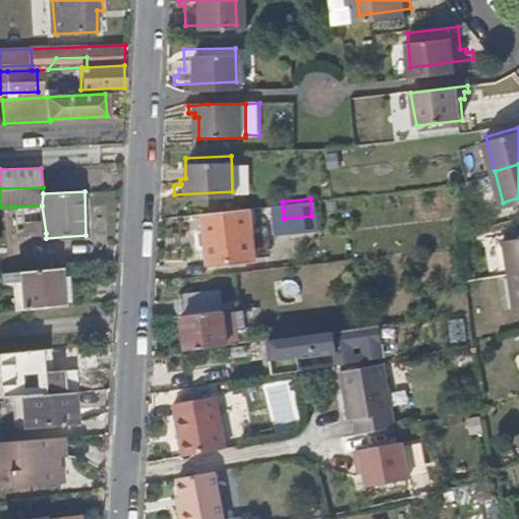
[(283,210),(282,202),(266,204),(267,212),(283,210)]
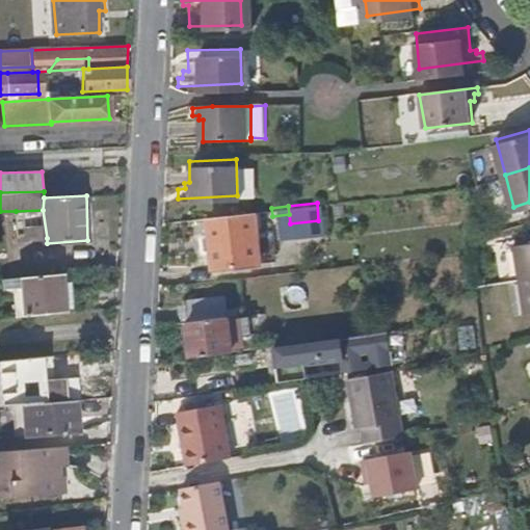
[(47,238),(43,210),(16,211),(17,239),(47,238)]
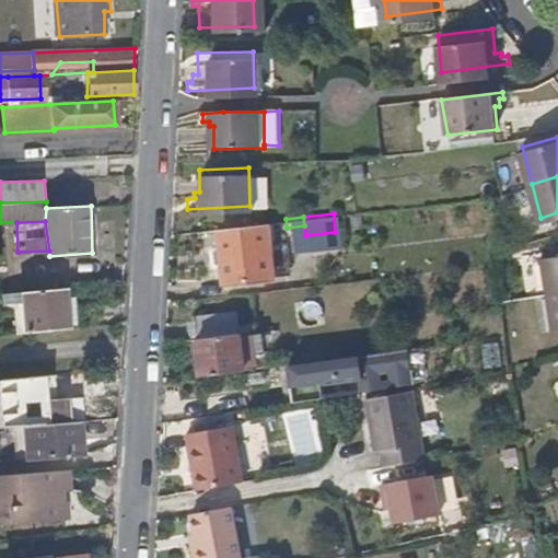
[(268,276),(264,221),(216,227),(220,281),(268,276)]
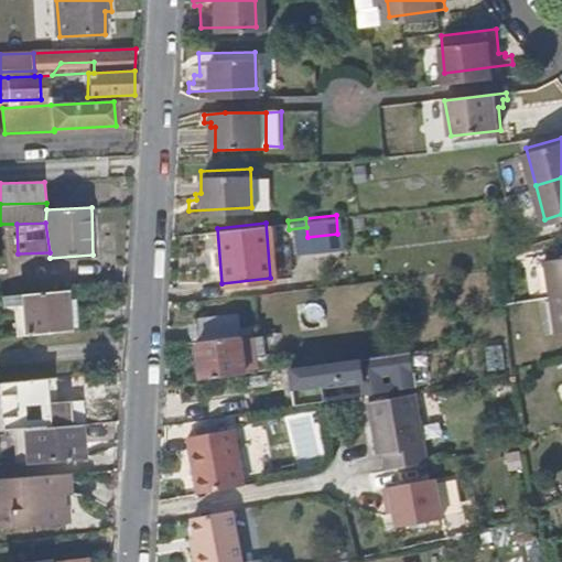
[(553,295),(561,293),(561,257),(547,259),(553,295)]
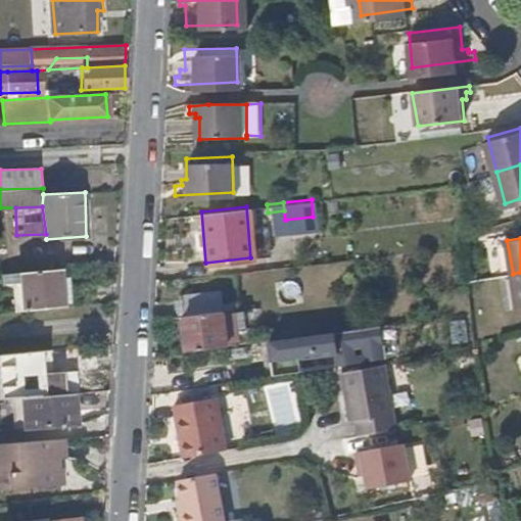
[(61,281),(60,269),(11,274),(14,312),(55,309),(74,306),(70,280),(61,281)]
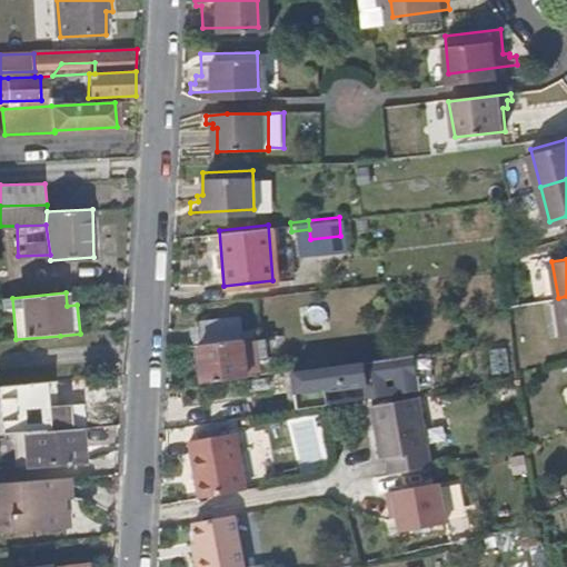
[(192,345),(235,340),(232,316),(189,322),(192,345)]
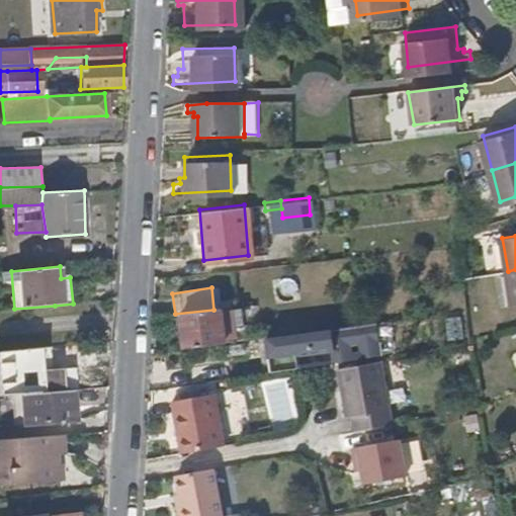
[(219,342),(213,310),(175,314),(179,347),(219,342)]
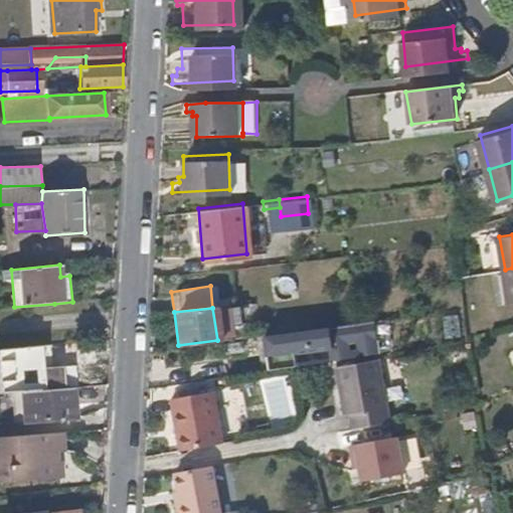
[(446,317),(447,339),(463,338),(461,316),(446,317)]
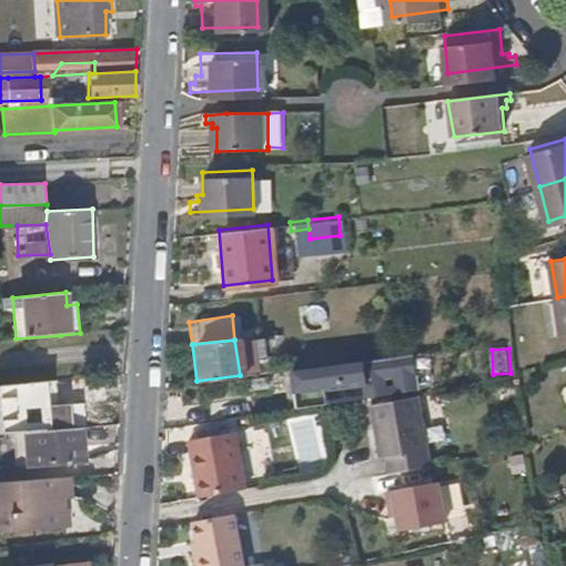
[(415,383),(410,351),(286,369),(292,403),(415,383)]
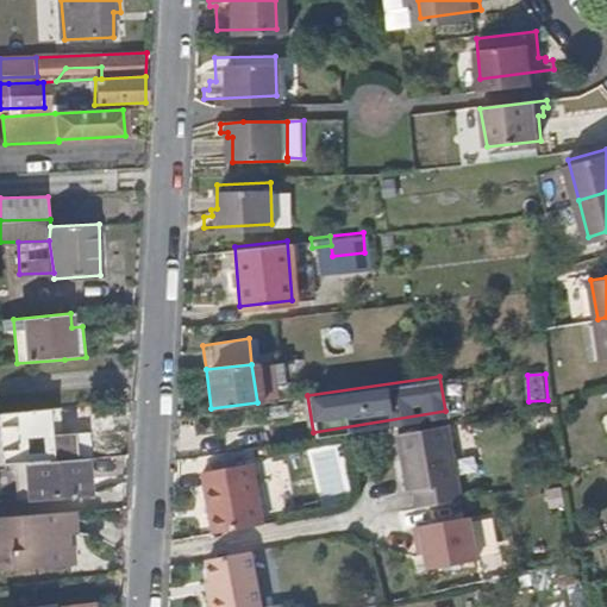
[(79,457),(76,414),(52,415),(56,458),(79,457)]
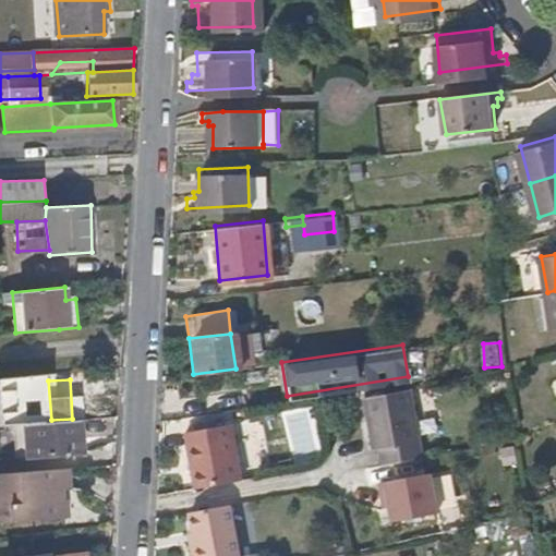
[(363,396),(369,421),(414,414),(409,386),(363,396)]
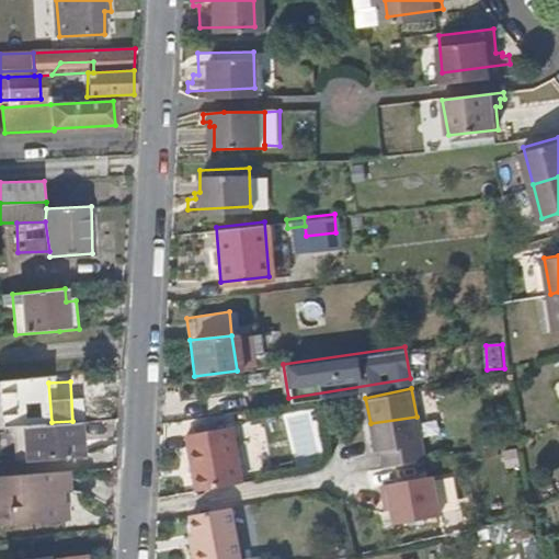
[(277,415),(270,436),(289,444),(297,424),(277,415)]
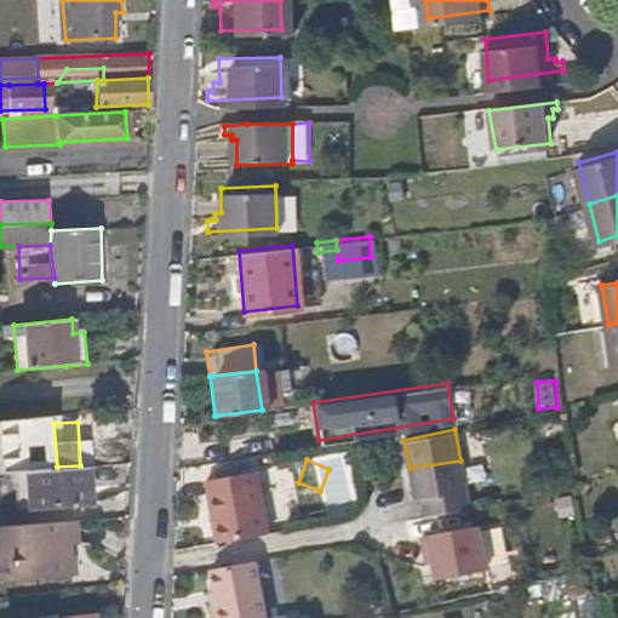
[(470,505),(461,461),(410,468),(416,497),(423,497),(427,515),(470,505)]
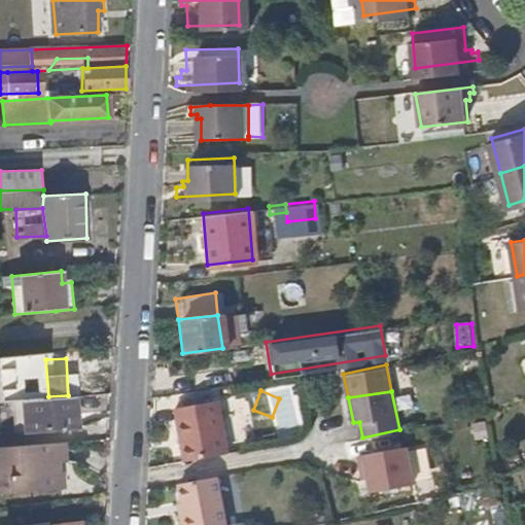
[(75,397),(25,401),(27,433),(77,429),(75,397)]
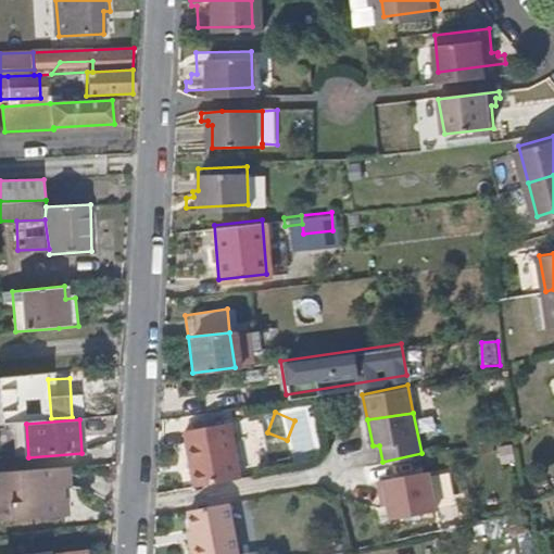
[(240,478),(229,422),(184,430),(193,487),(240,478)]
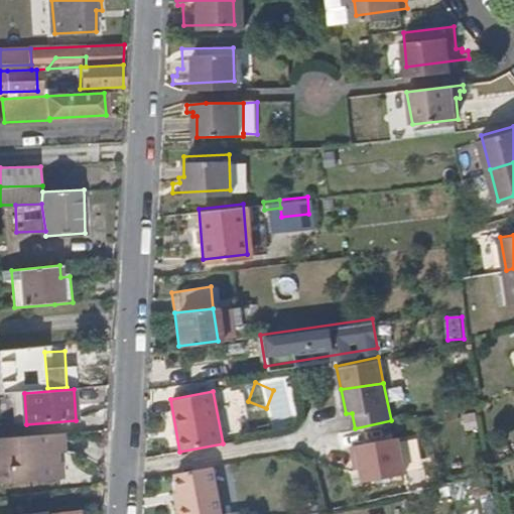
[(354,447),(400,437),(399,433),(353,442),(354,447)]
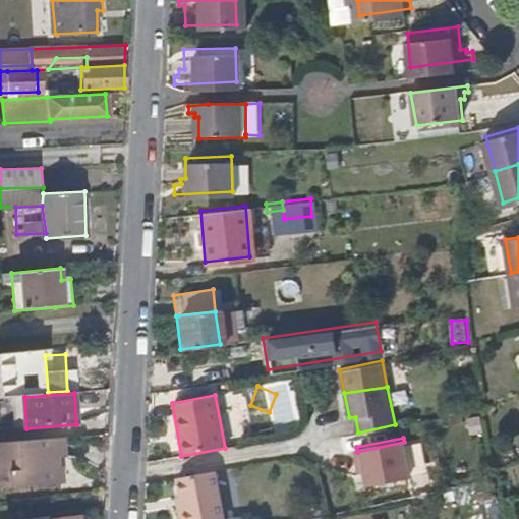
[(63,458),(65,439),(6,443),(0,443),(0,487),(60,485),(60,459),(63,458)]
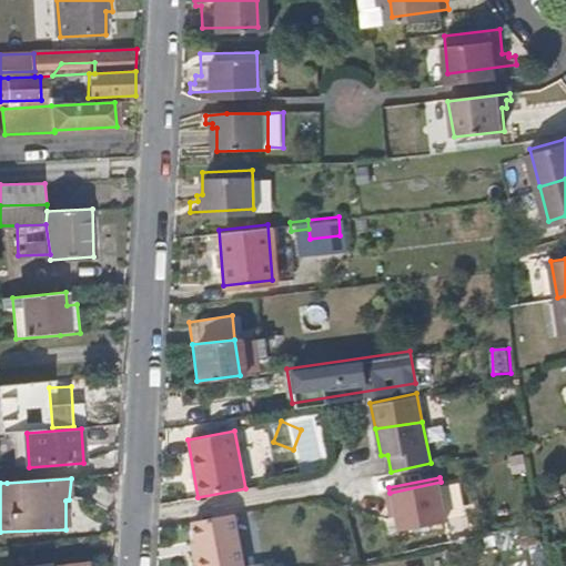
[(400,515),(402,521),(446,511),(441,482),(390,493),(392,507),(398,506),(400,515)]
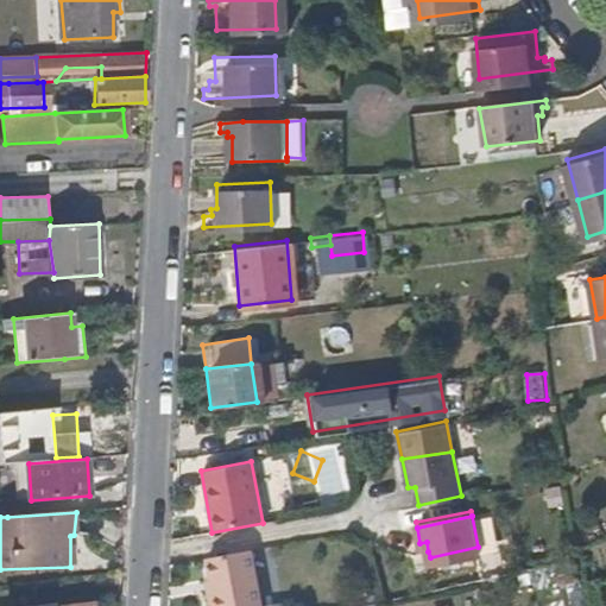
[(480,556),(496,553),(491,518),(474,521),(480,556)]
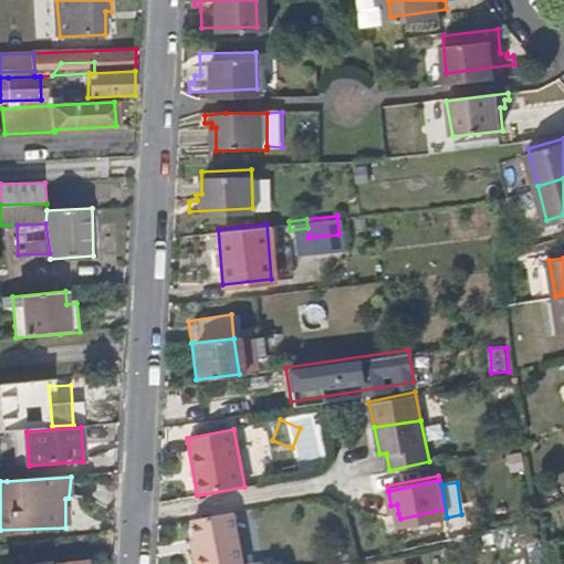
[(447,519),(445,509),(400,519),(401,528),(447,519)]
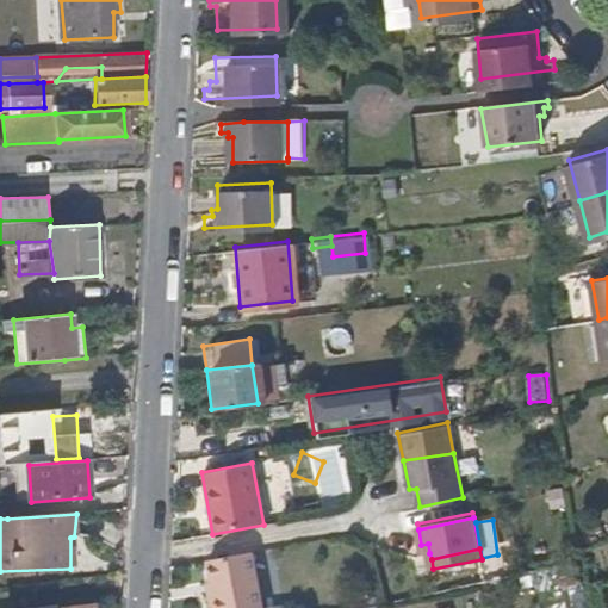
[(262,607),(252,551),(206,560),(211,582),(213,597),(208,597),(209,607),(262,607)]
